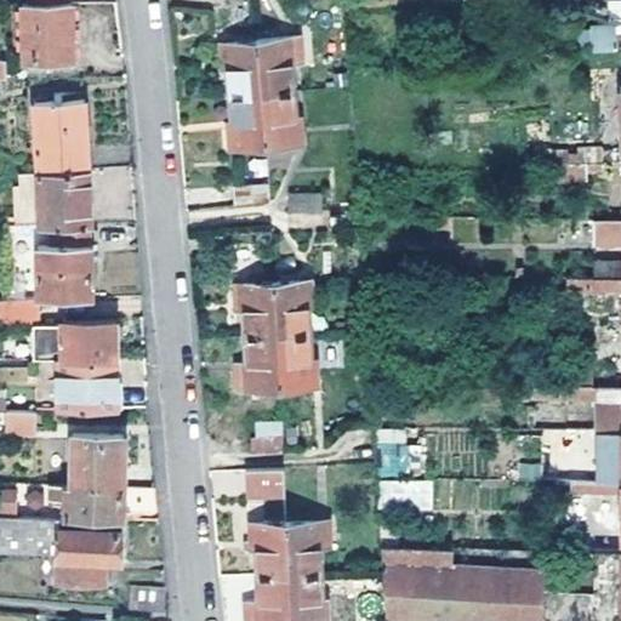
[(32,3),(20,3),(21,64),(75,64),(73,1),(69,3),(32,3)]
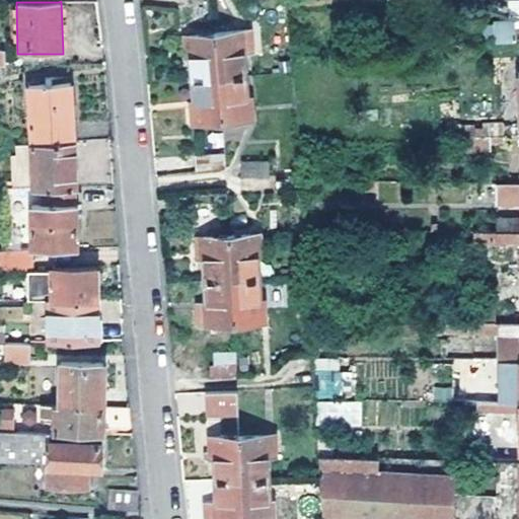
[(499,35),(498,42),(518,40),(518,32),(518,21),(498,20),(497,25),(477,26),(477,30),(472,31),(471,39),(499,35)]
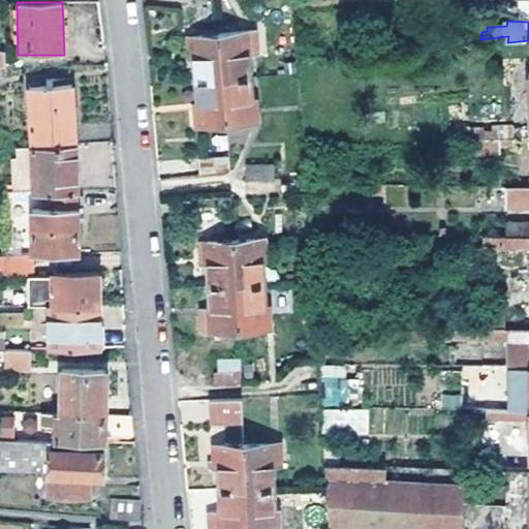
[(218,35),(223,80),(250,78),(248,57),(258,57),(256,33),(246,34),(218,35)]
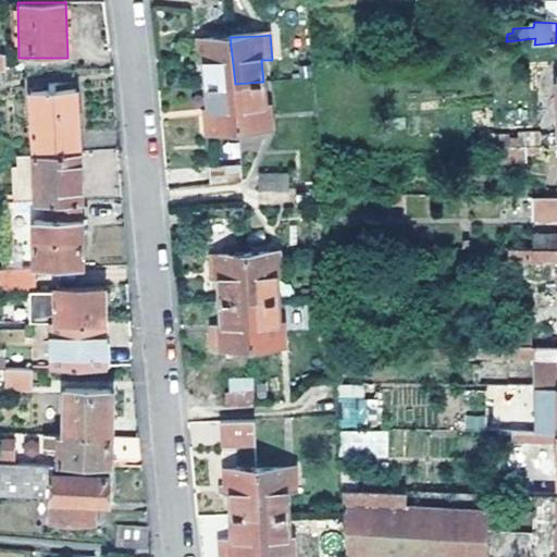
[(208,86),(235,84),(230,37),(203,39),(198,40),(200,63),(206,62),(208,86)]
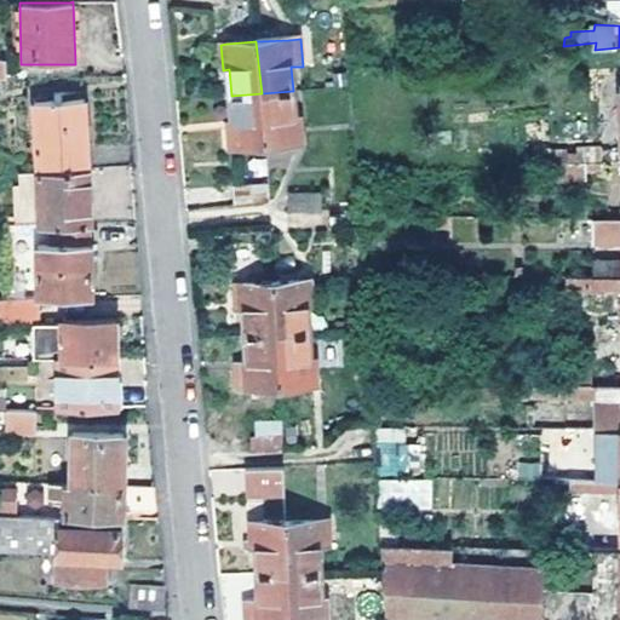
[(262,93),(265,145),(298,143),(293,91),(262,93)]
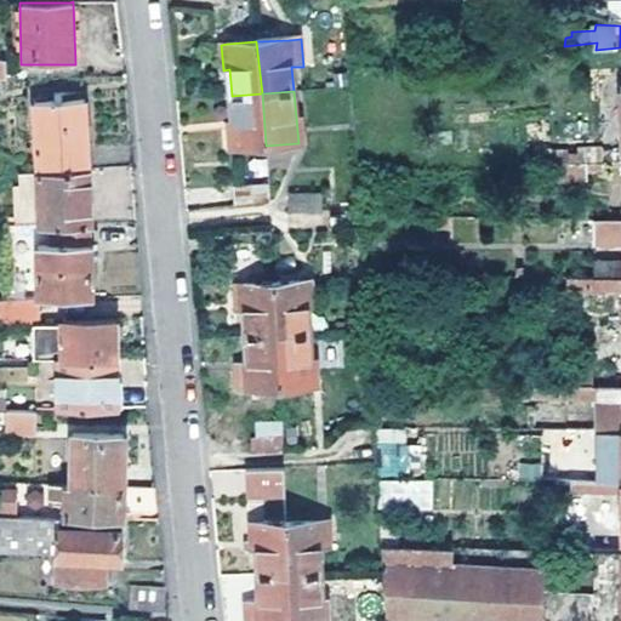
[(235,147),(266,146),(262,93),(232,96),(234,120),(228,121),(229,147),(235,147)]
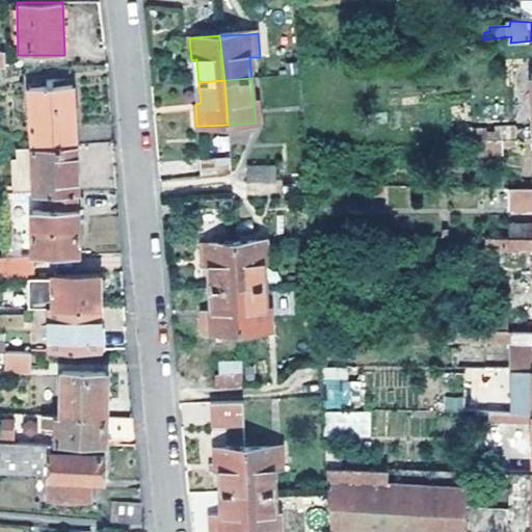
[(34,150),(78,147),(75,86),(31,88),(34,150)]
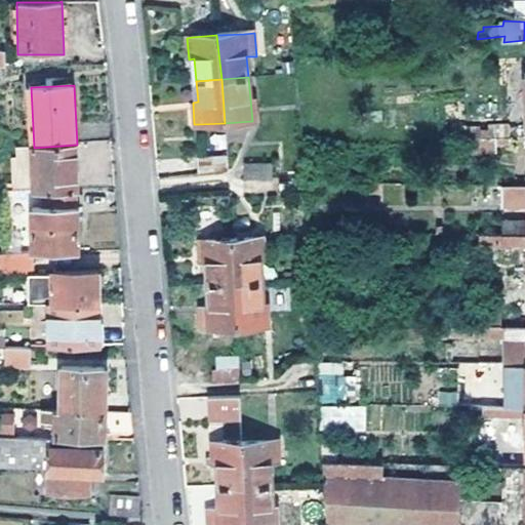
[(479,137),(510,136),(510,125),(493,124),(492,131),(480,132),(479,137)]
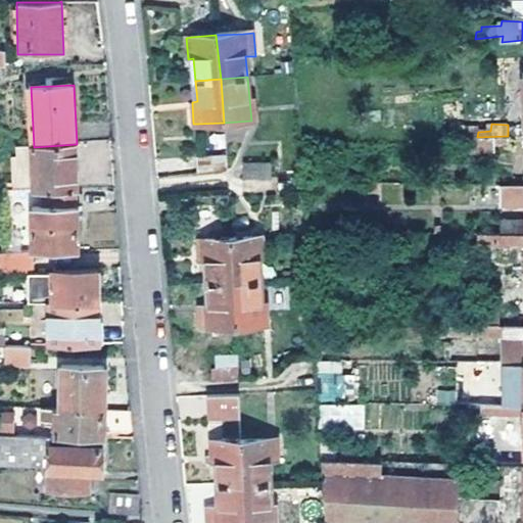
[(509,143),(508,136),(477,137),(470,137),(472,151),(495,150),(496,143),(509,143)]
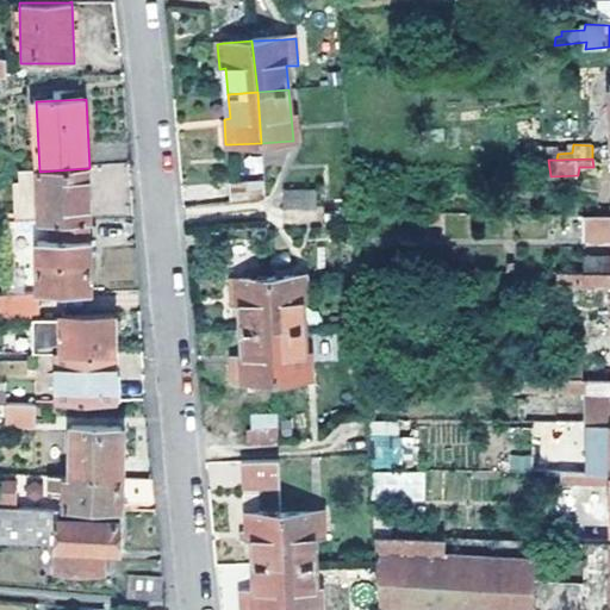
[(92,221),(89,168),(39,172),(42,223),(60,224),(92,221)]
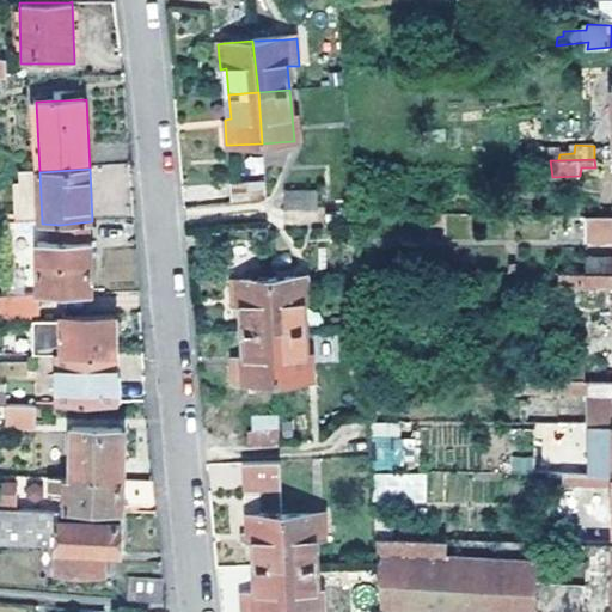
[(32,173),(16,173),(16,204),(32,204),(32,173)]
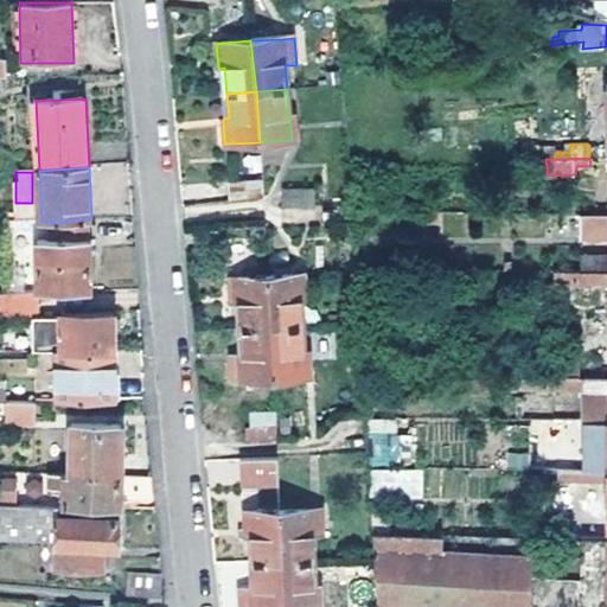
[(232,202),(266,198),(264,181),(231,184),(232,202)]
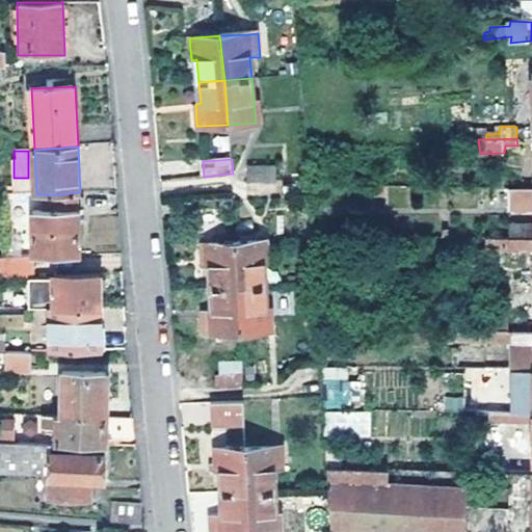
[(268,171),(268,182),(282,181),(282,166),(253,167),(254,171),(268,171)]
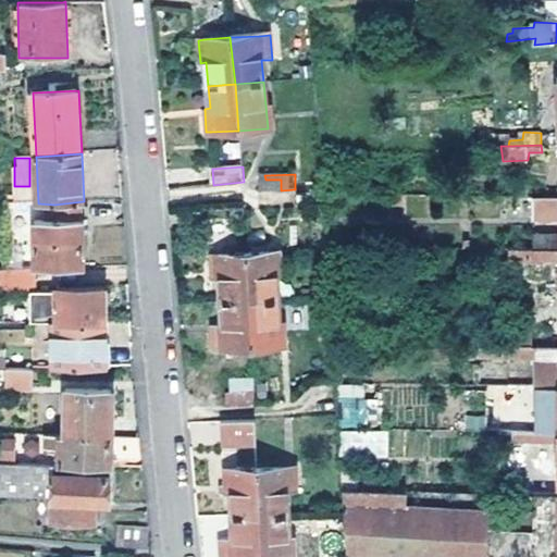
[(265,192),(281,190),(281,180),(265,180),(265,192)]
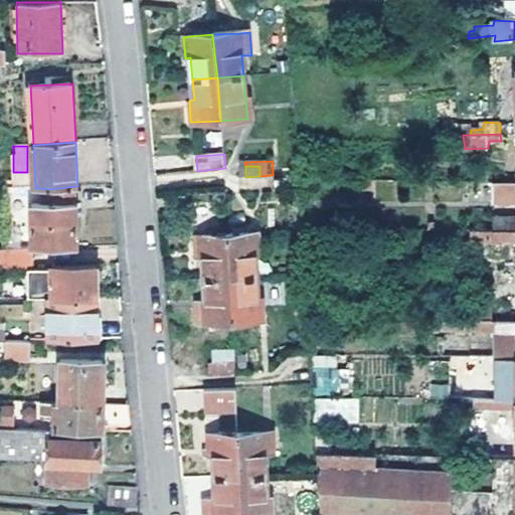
[(261,186),(245,188),(246,191),(273,189),(273,175),(260,176),(261,186)]
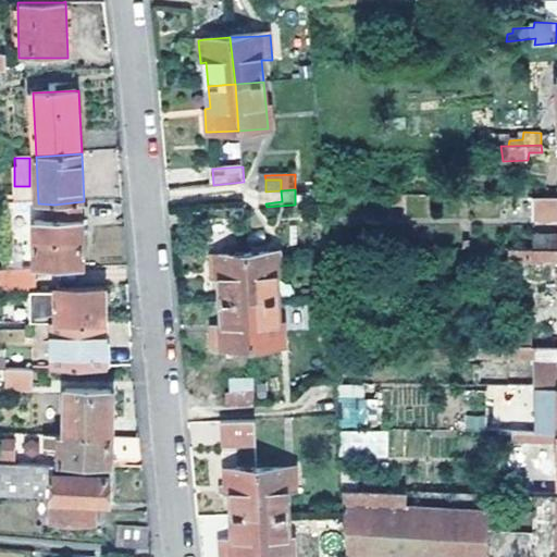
[(265,192),(265,203),(282,201),(281,190),(265,192)]
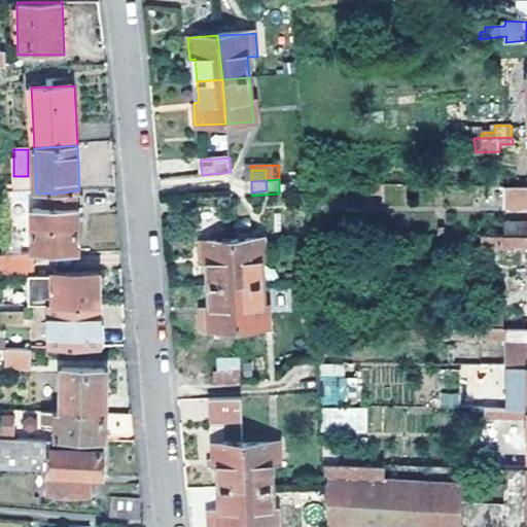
[(526,184),(506,185),(504,202),(526,201),(526,184)]
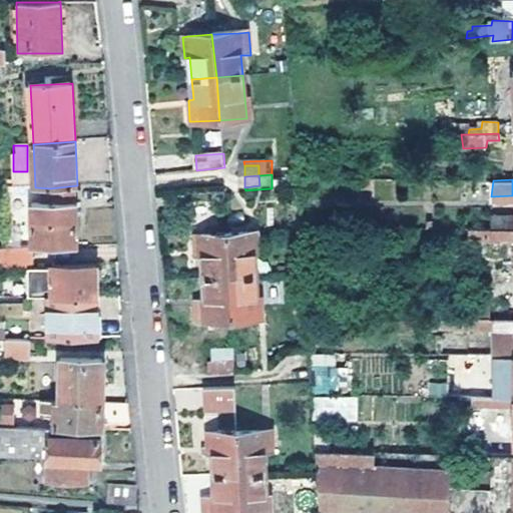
[(79,247),(77,185),(50,188),(50,203),(33,204),(34,247),(79,247)]
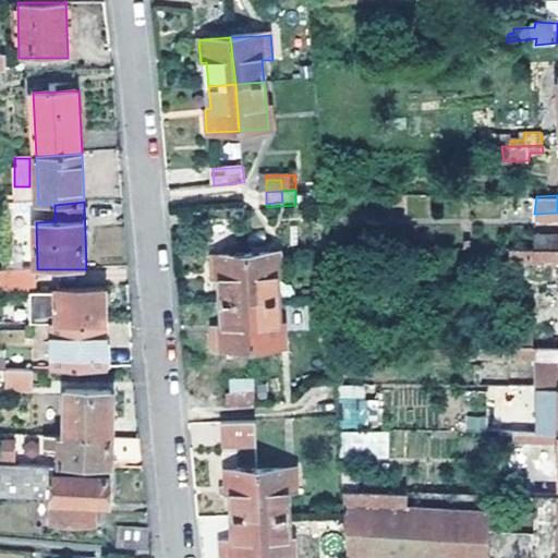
[(535,249),(557,247),(557,239),(535,240),(535,249)]
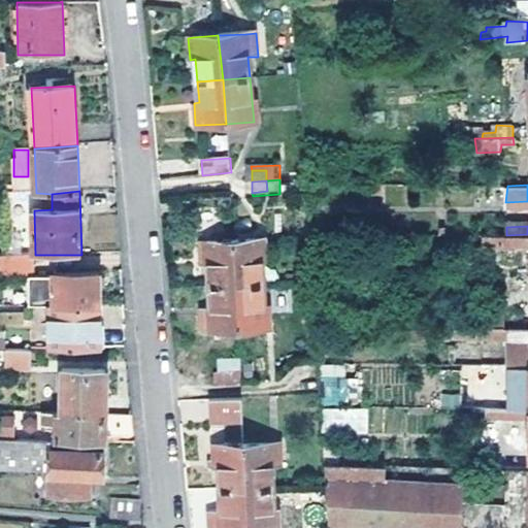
[(527,234),(506,235),(483,235),(484,244),(527,245),(527,234)]
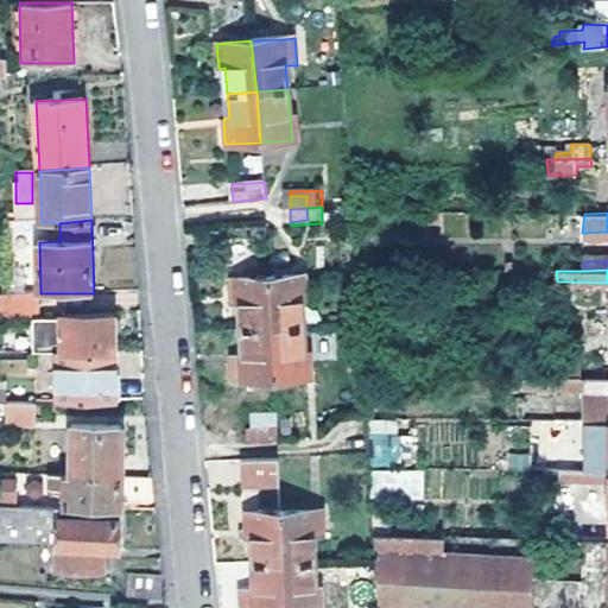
[(242,334),(271,330),(268,277),(240,279),(232,279),(233,305),(241,305),(242,334)]
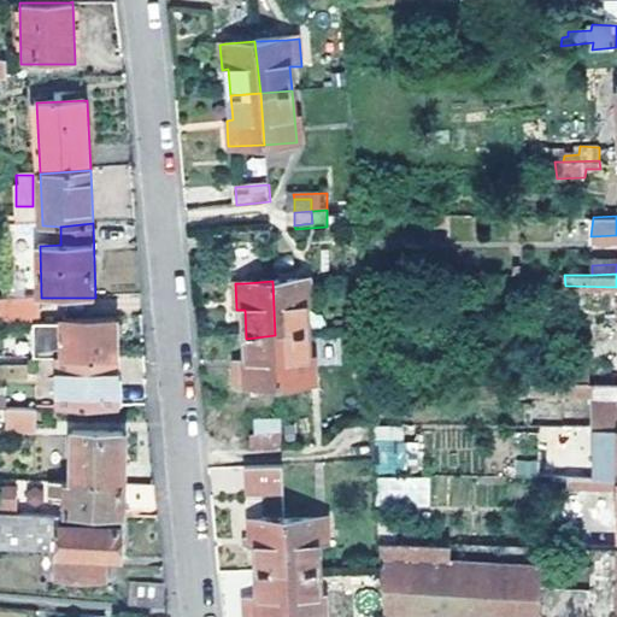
[(275,335),(309,333),(304,281),(272,281),(275,335)]
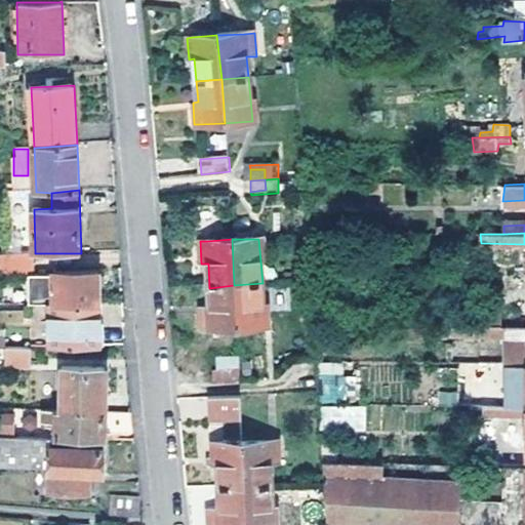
[(4,253),(0,253),(0,274),(18,274),(18,269),(35,270),(35,253),(9,254),(4,253)]
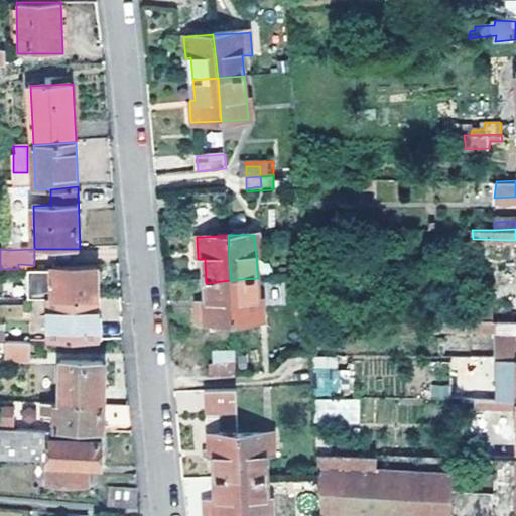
[(53,298),(98,298),(98,266),(53,267),(52,270),(53,298)]
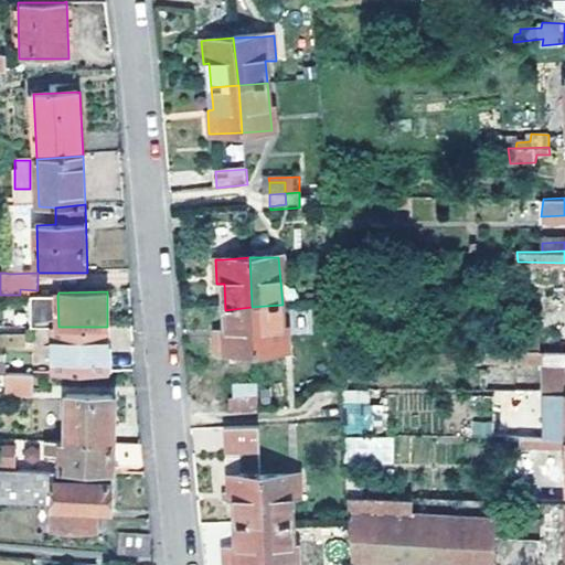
[(54,328),(59,327),(57,296),(33,297),(33,327),(54,328)]
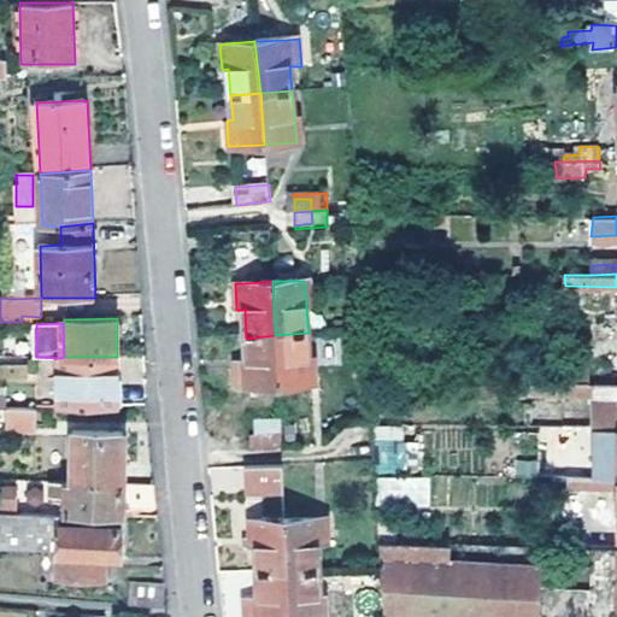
[(311,385),(309,333),(275,335),(278,386),(311,385)]
